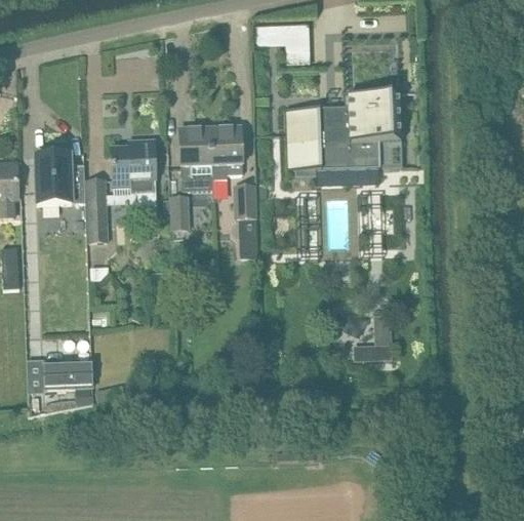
[(269,26),(254,26),(255,47),(269,46),(269,26)]
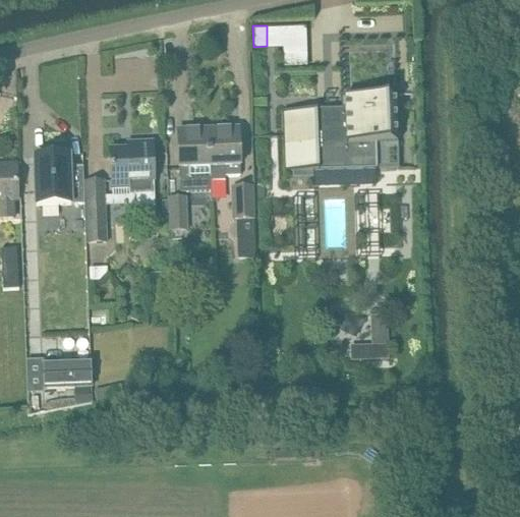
[(283,108),(285,160),(320,159),(320,151),(348,150),(348,167),(400,165),(397,92),(393,92),(391,41),(340,43),(342,94),(342,111),(319,111),(318,107),(283,108)]
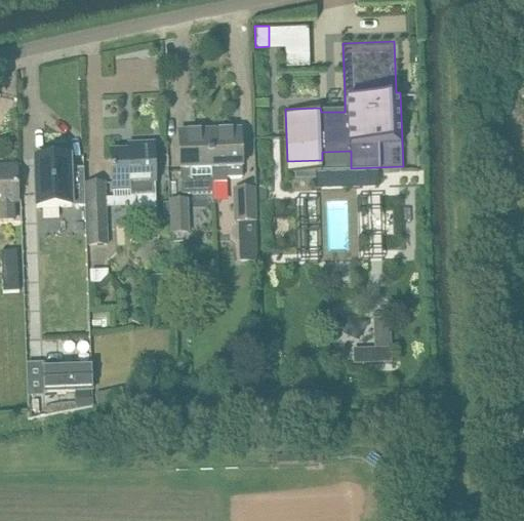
[(210,127),(179,128),(182,179),(182,189),(213,188),(213,178),(224,178),(227,174),(243,173),(241,126),(210,127)]
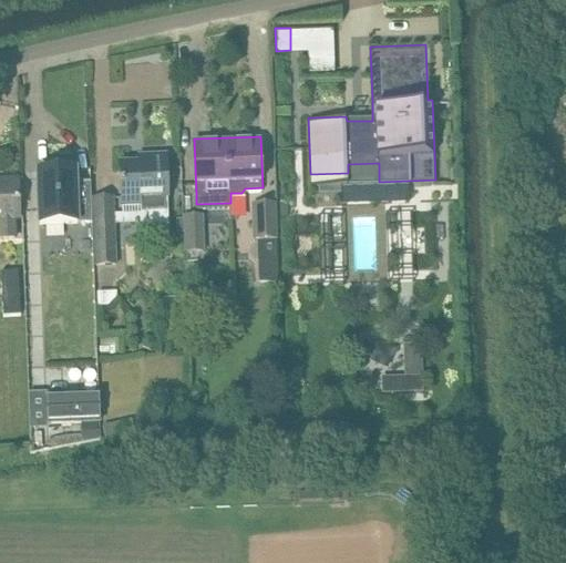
[(140,160),(122,160),(122,177),(123,193),(123,207),(142,206),(148,206),(150,233),(170,233),(168,194),(167,174),(166,152),(144,153),(145,160),(140,160)]
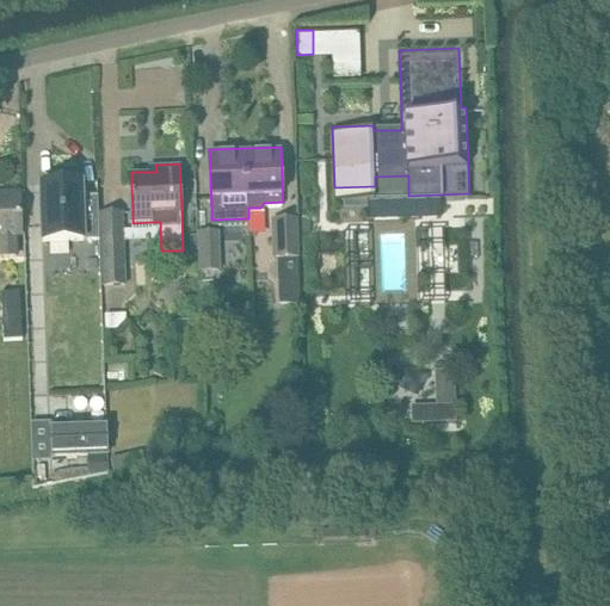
[(42,180),(43,237),(99,235),(98,192),(82,193),(82,179),(66,179),(66,174),(45,175),(47,180),(42,180)]
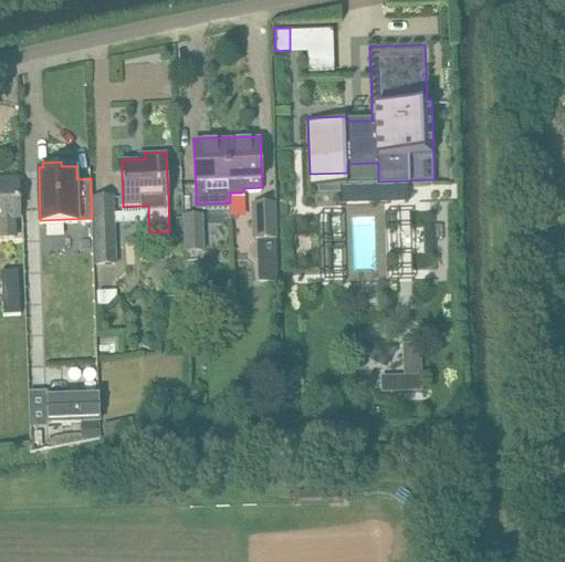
[(17,210),(16,174),(0,174),(0,231),(14,232),(14,210),(17,210)]
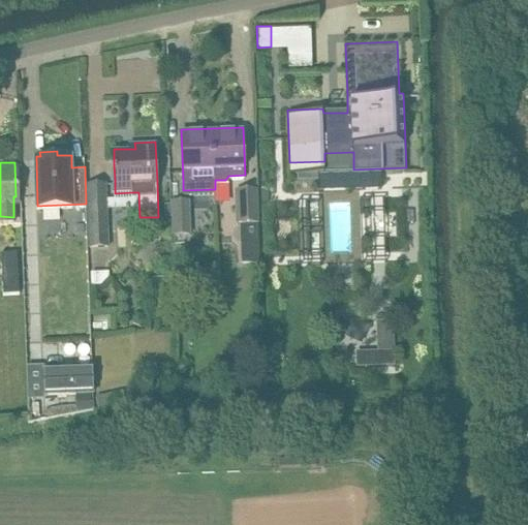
[(109,240),(107,180),(88,180),(90,241),(109,240)]
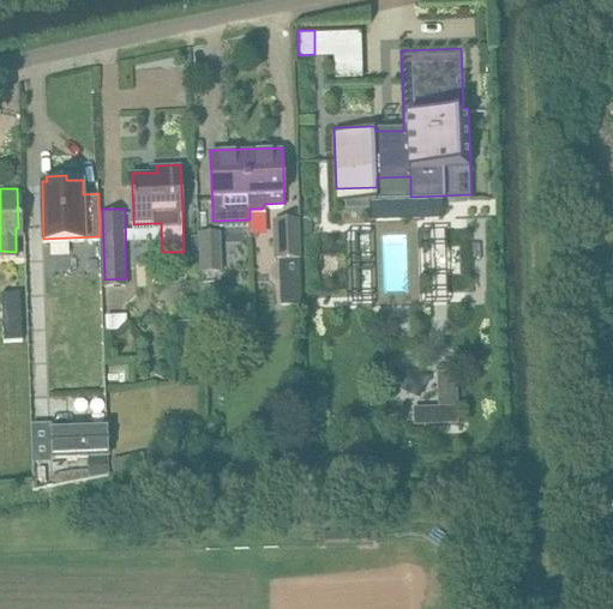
[(300,307),(296,224),(278,225),(281,308),(300,307)]
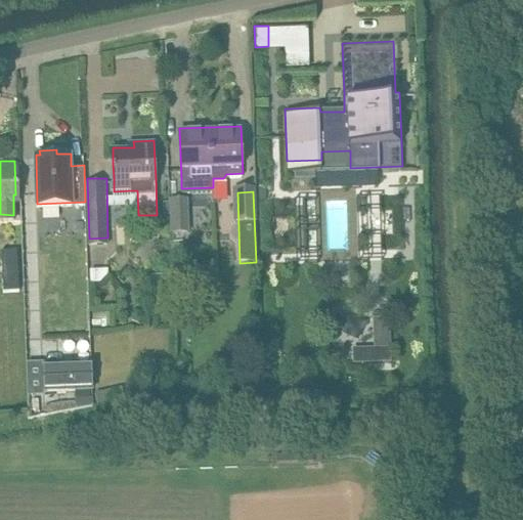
[(187,228),(187,196),(172,196),(173,229),(187,228)]
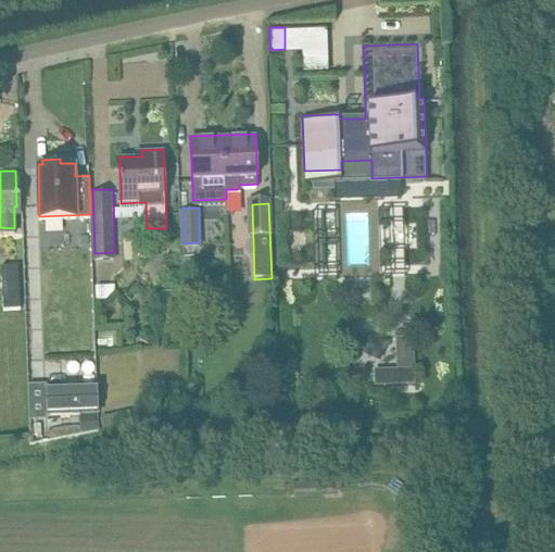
[(194,253),(184,253),(184,270),(194,268),(194,253)]
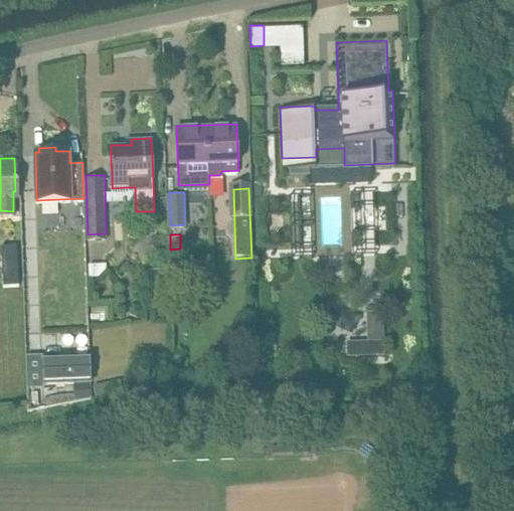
[(17,242),(1,243),(3,284),(19,283),(17,242)]
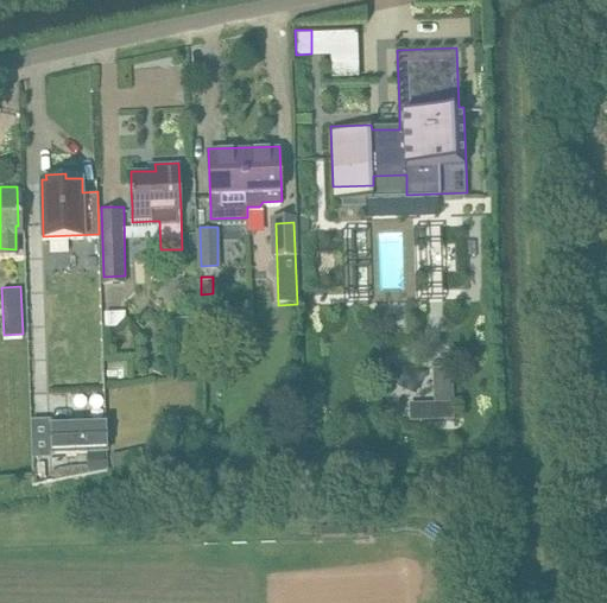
[(455,398),(435,399),(436,417),(455,416),(455,398)]
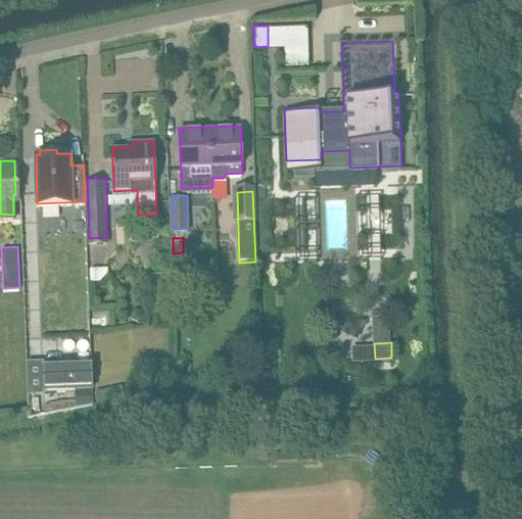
[(45,387),(92,385),(91,361),(44,363),(45,387)]
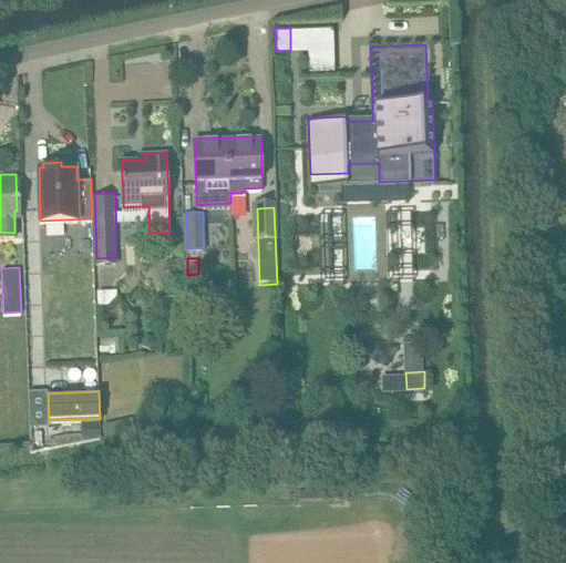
[(120,418),(102,422),(105,434),(123,431),(120,418)]
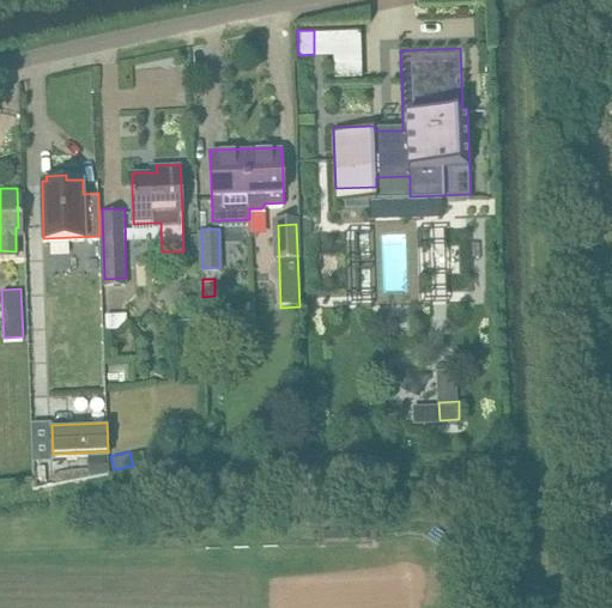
[(107,457),(90,458),(91,473),(108,472),(107,457)]
